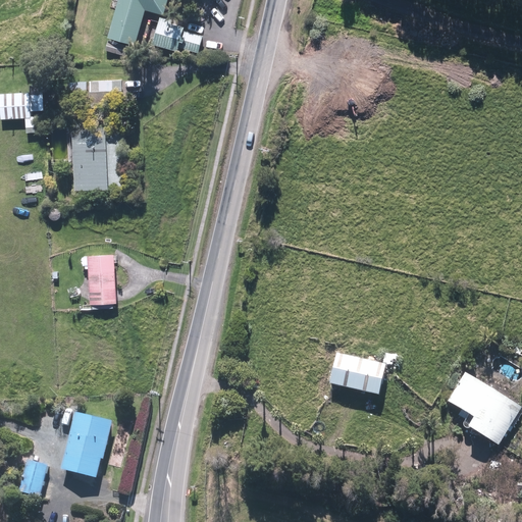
[(119,0),(109,38),(137,45),(146,9),(164,14),(168,0),(119,0)]
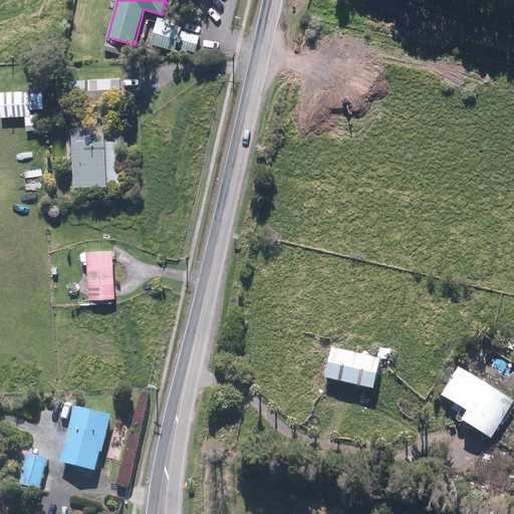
[(176,47),(196,52),(201,36),(181,30),(182,27),(168,23),(169,20),(159,17),(151,43),(175,50),(176,47)]
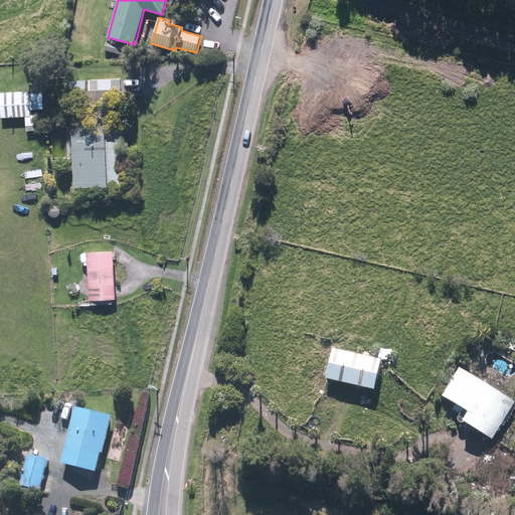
[(111,49),(120,51),(122,45),(113,43),(111,49)]
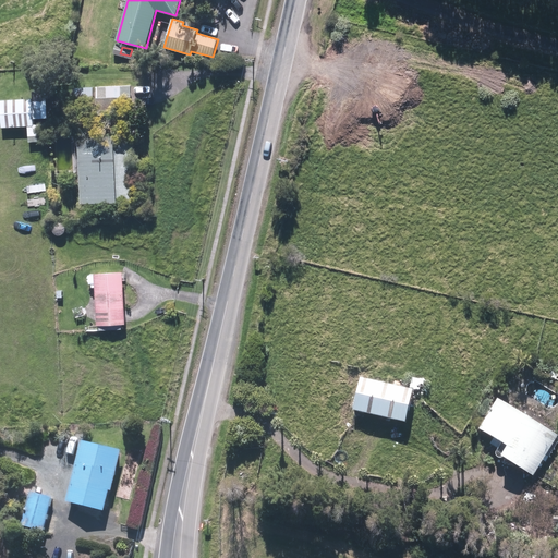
[(132,85),(97,86),(81,87),(81,89),(73,89),(73,97),(81,97),(81,99),(97,99),(98,112),(100,114),(105,114),(107,113),(106,109),(133,108),(132,85)]
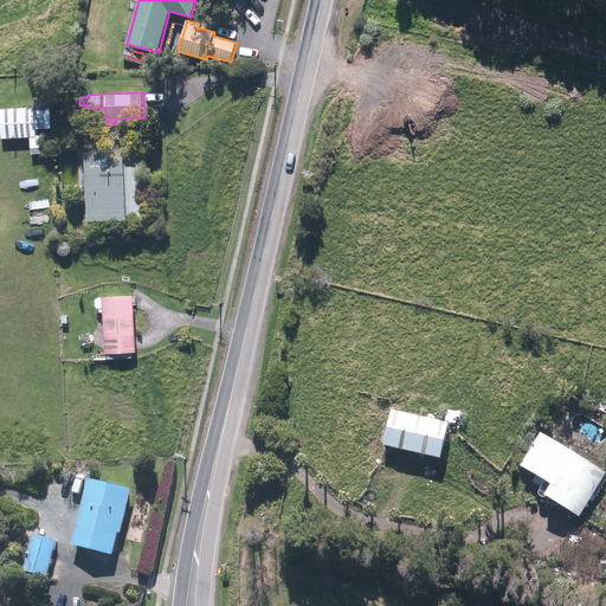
[(0,109),(1,139),(37,136),(36,108),(0,109)]
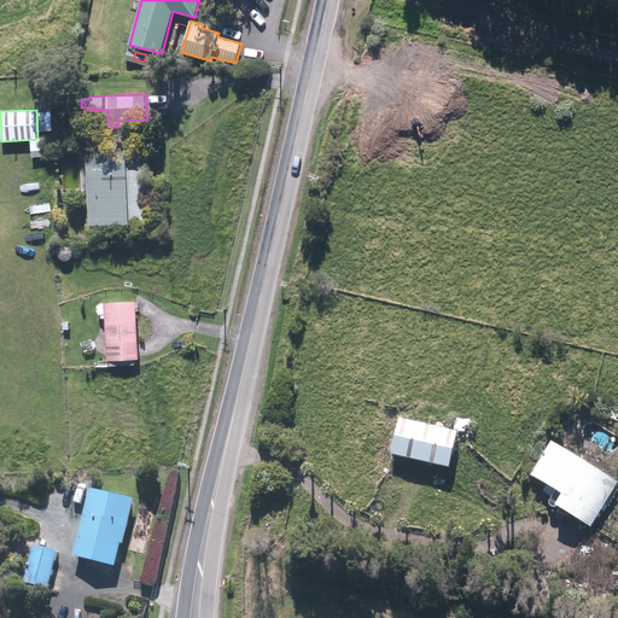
[(87,152),(91,226),(151,223),(147,149),(87,152)]
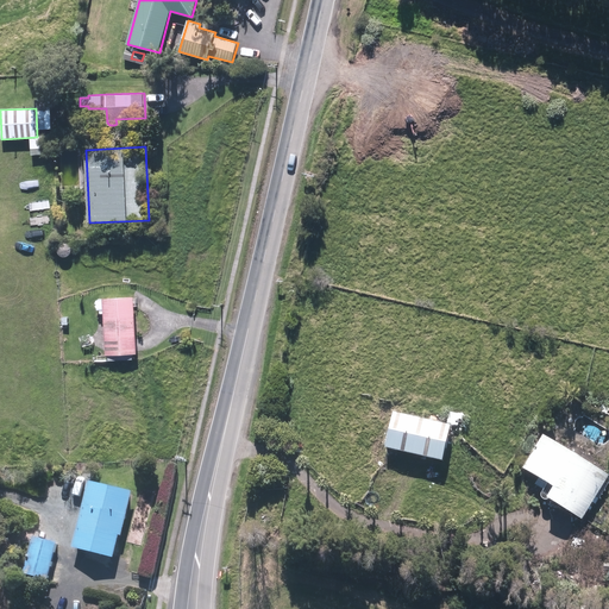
[(60,199),(63,207),(70,205),(68,195),(60,199)]
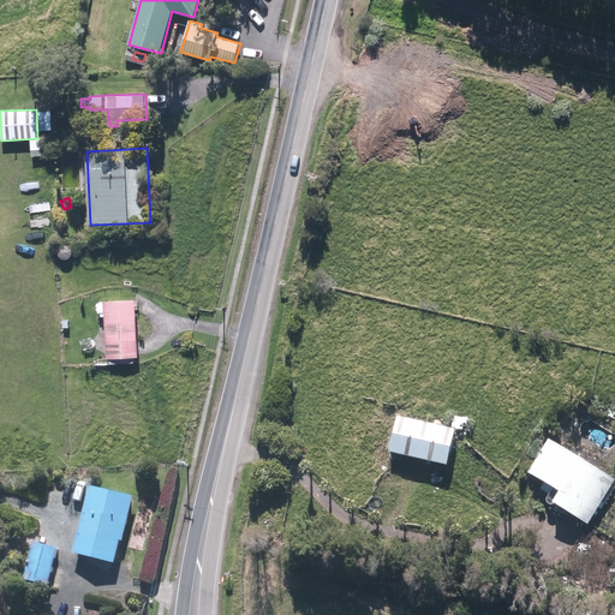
[(105,314),(108,359),(139,357),(136,300),(99,303),(99,314),(105,314)]
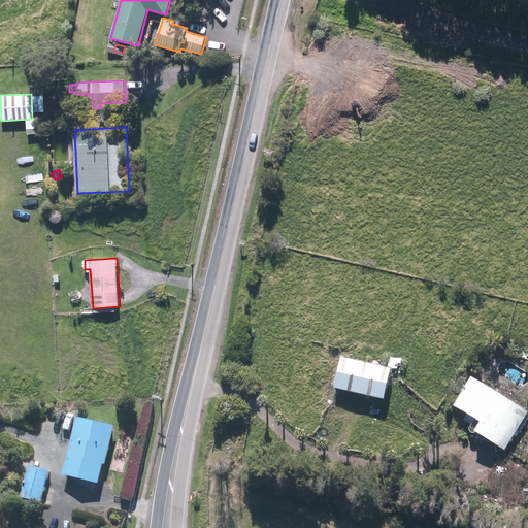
[(390,371),(340,360),(334,390),(383,401),(390,371)]
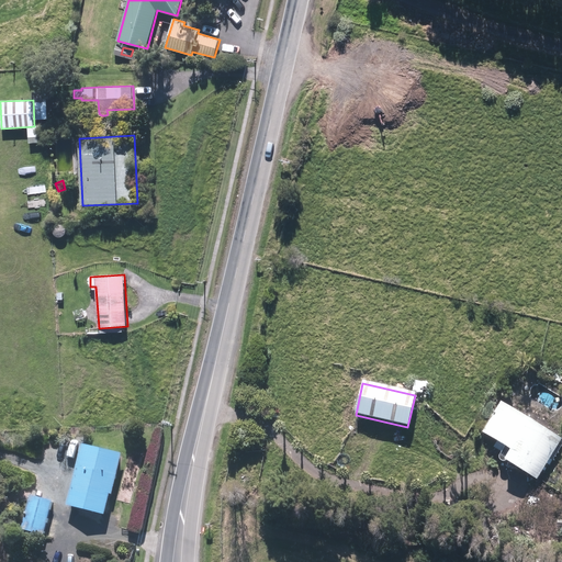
[(513,392),(519,396),(523,390),(516,385),(513,392)]
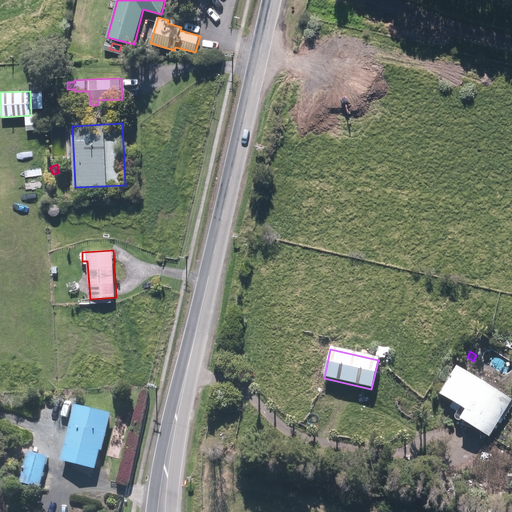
[(461,420),(489,438),(511,401),(511,400),(457,367),(440,395),(461,408),(456,417),(456,418),(456,419),(457,420),(458,421),(459,422),(460,421),(461,420)]
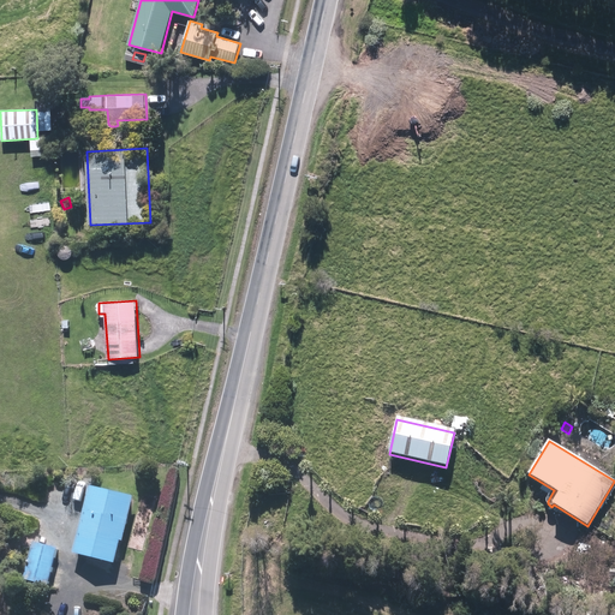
[(73,554),(115,565),(120,542),(123,543),(133,499),(90,487),(73,554)]
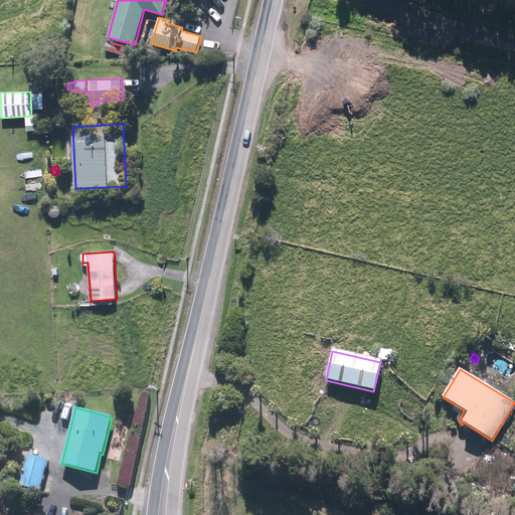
[(4,461),(12,463),(14,456),(6,454),(4,461)]
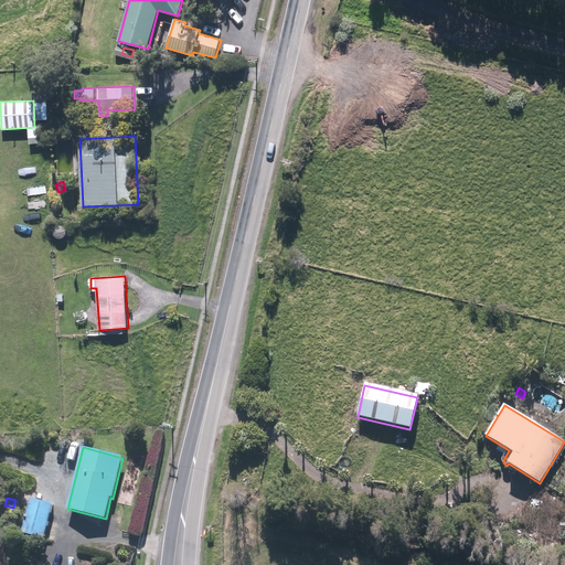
[(22,533),(44,539),(53,504),(31,499),(22,533)]
